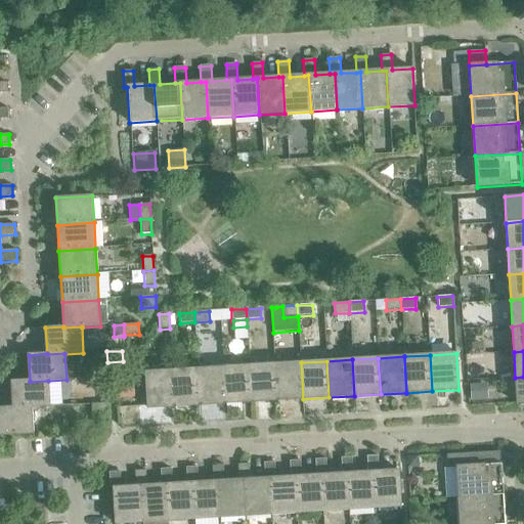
[(301,362),(275,364),(277,401),(303,399),(301,362)]
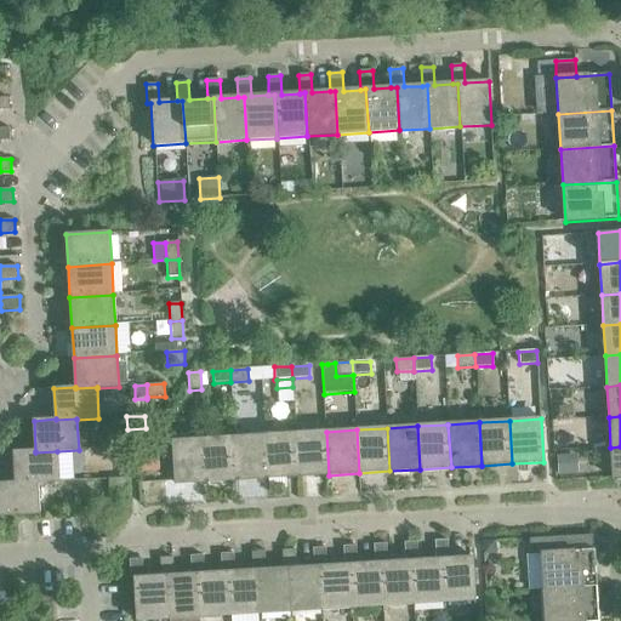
[(326,432),(296,433),(298,477),(329,476),(326,432)]
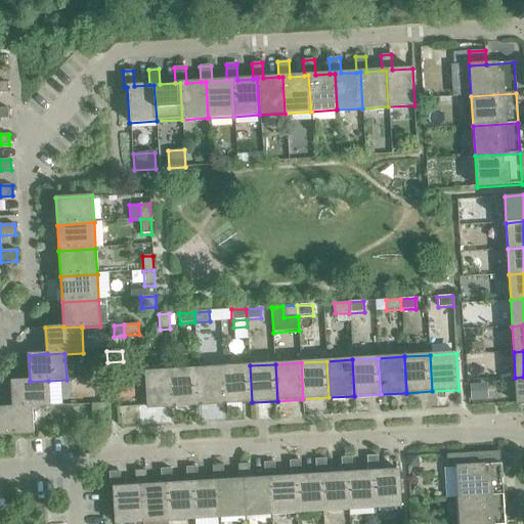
[(250,365),(224,367),(226,404),(252,402),(250,365)]
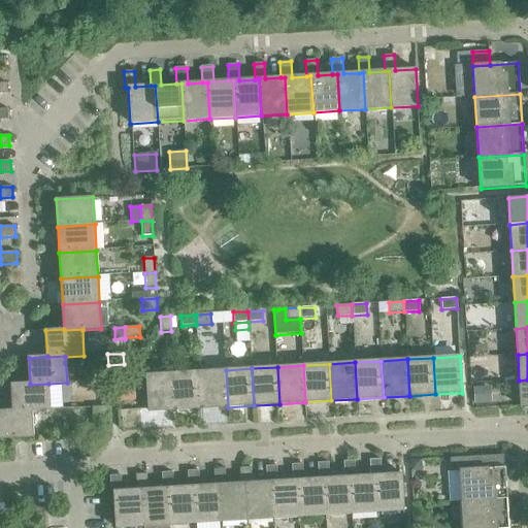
[(226,370),(199,371),(202,408),(228,407),(226,370)]
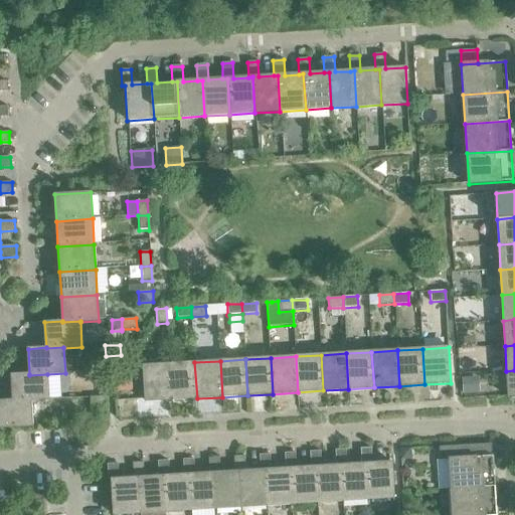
[(194,362),(169,364),(171,400),(197,398),(194,362)]
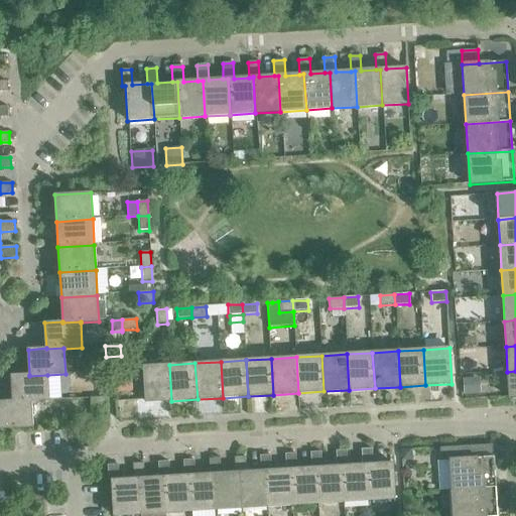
[(171,401),(169,365),(143,367),(145,402),(171,401)]
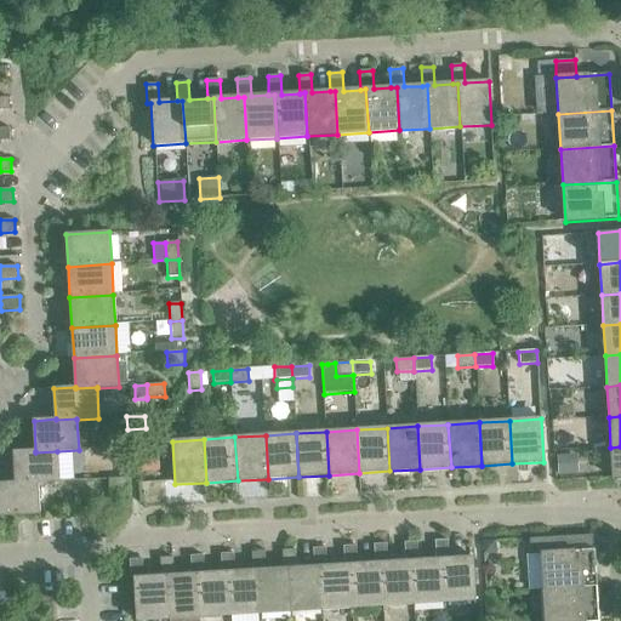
[(620,446),(610,448),(613,479),(620,478),(620,446)]
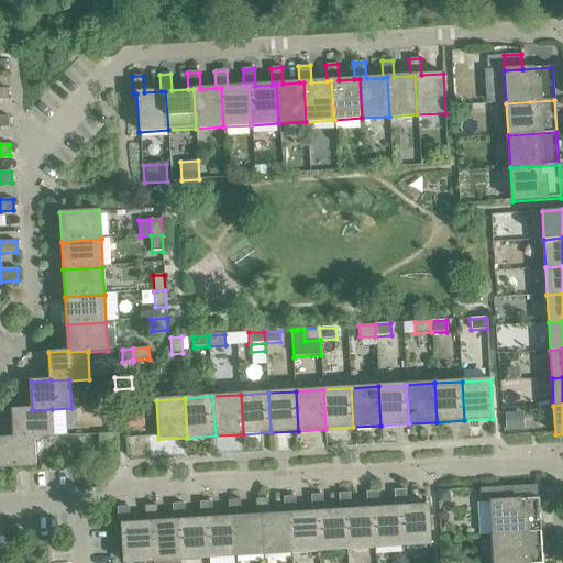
[(97,407),(97,418),(113,417),(113,406),(97,407)]
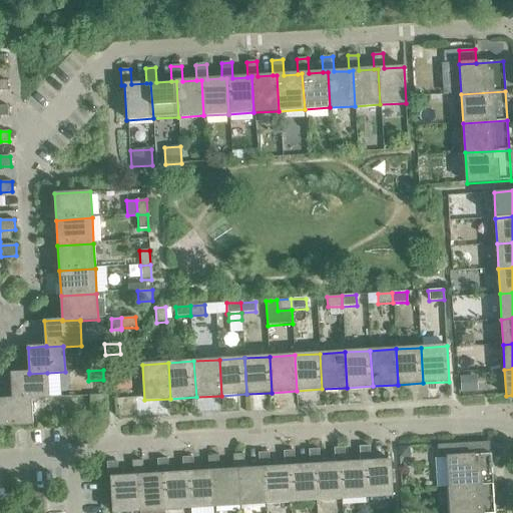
[(11,374),(13,399),(13,400),(31,399),(31,400),(48,399),(47,373),(29,374),(29,373),(11,374)]
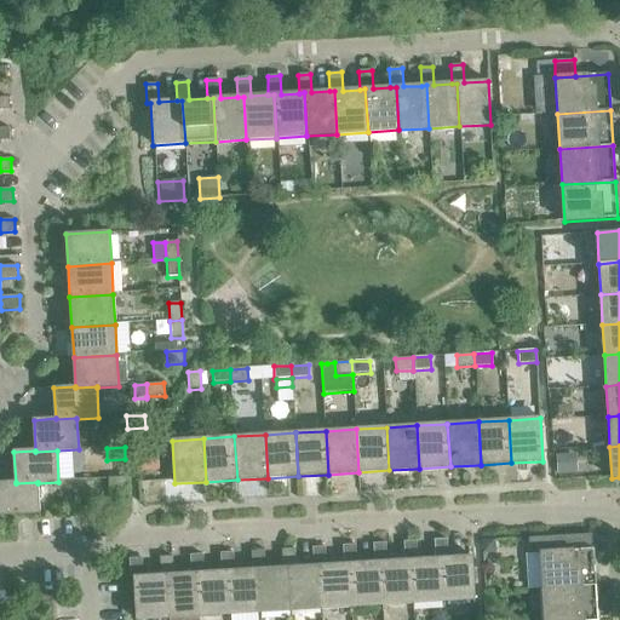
[(153,454),(141,455),(141,471),(154,471),(153,454)]
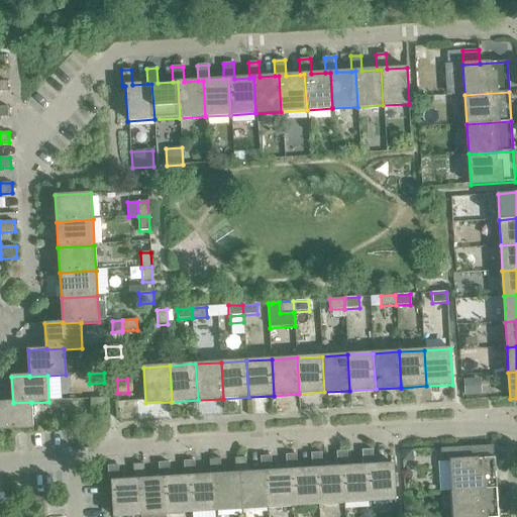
[(480,379),(463,380),(464,397),(481,396),(480,379)]
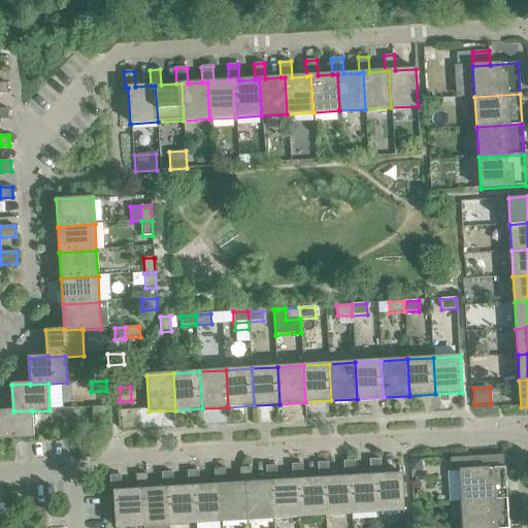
[(92,407),(93,418),(108,417),(107,406),(92,407)]
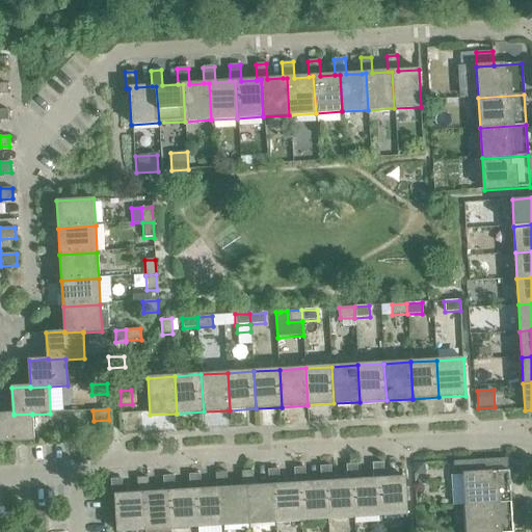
[(14,415),(14,414),(0,414),(0,442),(33,441),(32,415),(32,414),(14,415)]
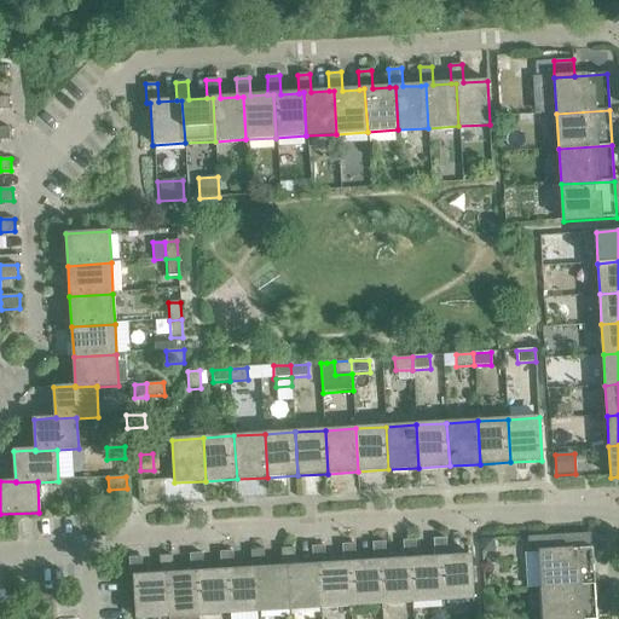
[(539,553),(542,588),(595,584),(593,548),(591,548),(591,533),(527,537),(528,554),(539,553)]
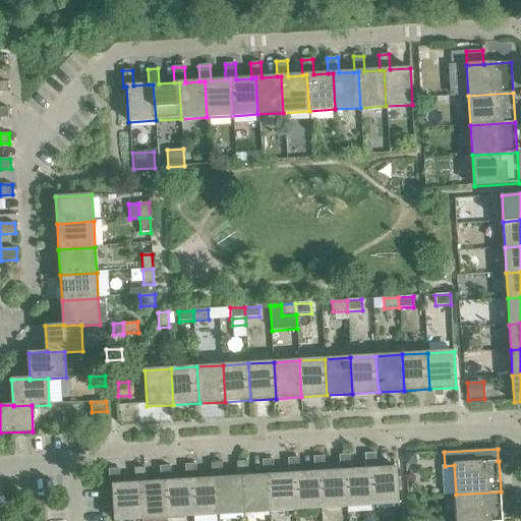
[(364,454),(365,469),(369,469),(371,506),(399,504),(396,467),(377,469),(375,453),(364,454)]
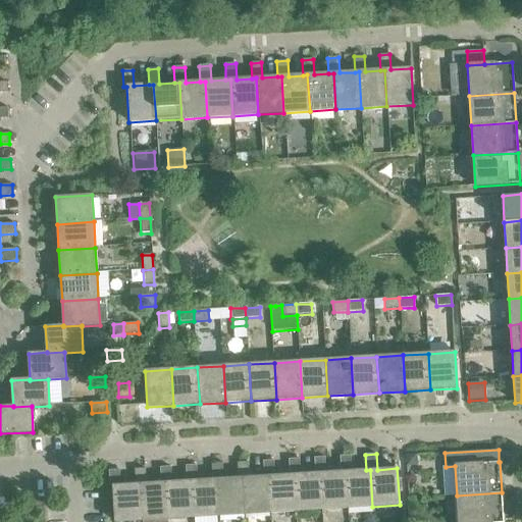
[(340,457),(341,472),(345,472),(347,508),(372,507),(370,470),(366,470),(352,471),(351,456),(340,457)]
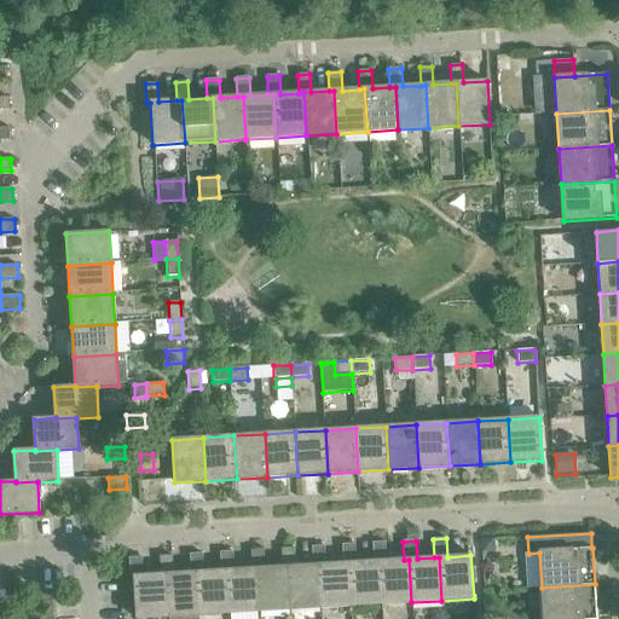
[(493,541),(481,541),(481,553),(490,553),(495,548),(493,541)]
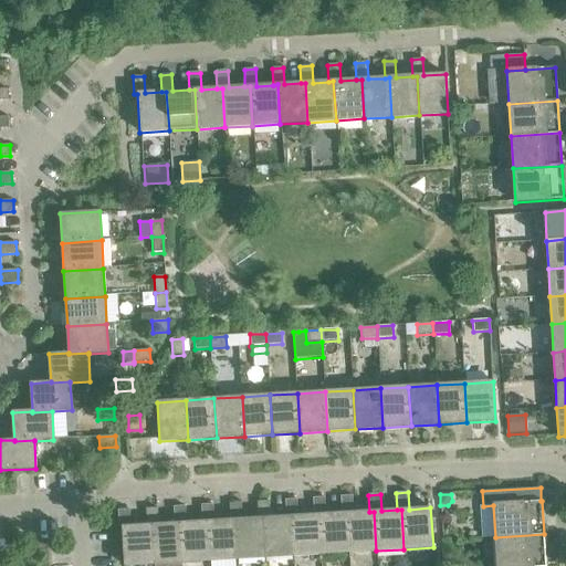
[(341,496),(342,513),(346,513),(348,553),(376,551),(374,512),(369,512),(353,513),(352,496),(341,496)]
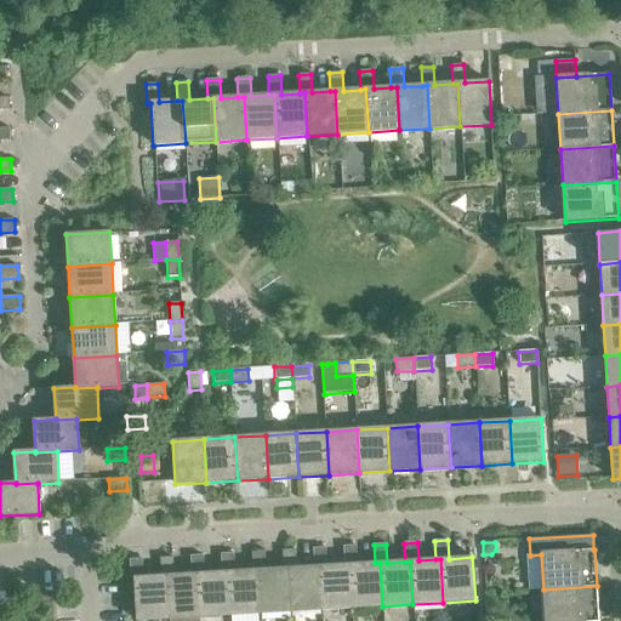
[(343,547),(345,565),(349,565),(352,608),(382,607),(380,563),(375,563),(357,564),(355,546),(343,547)]
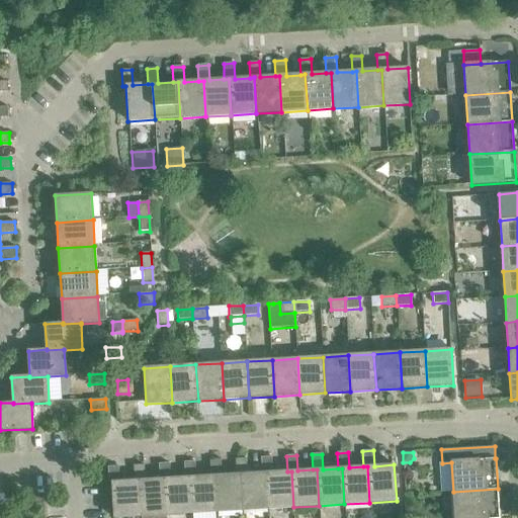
[(261,457),(262,473),(266,472),(268,509),(293,507),(291,471),(287,471),(272,472),(271,457),(261,457)]
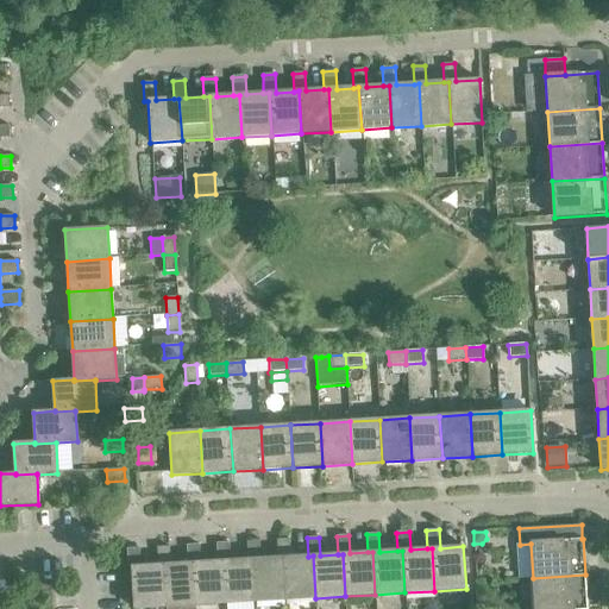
[(276,540),(277,558),(283,558),(286,600),(315,598),(313,556),(308,557),(290,557),(289,539),(276,540)]
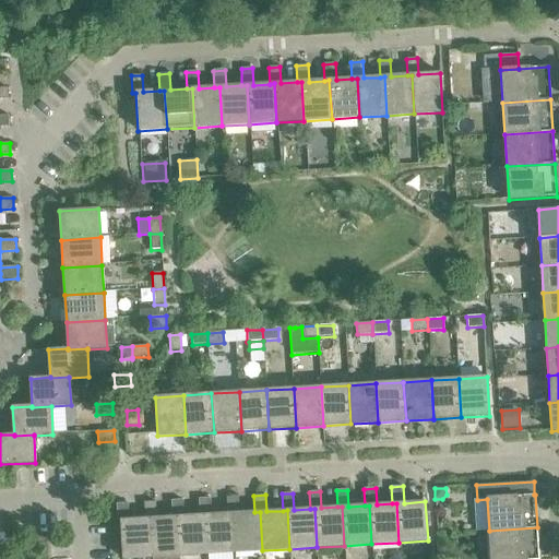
[(226,497),(227,514),(232,513),(235,552),(262,550),(260,512),(254,512),(238,513),(237,497),(226,497)]
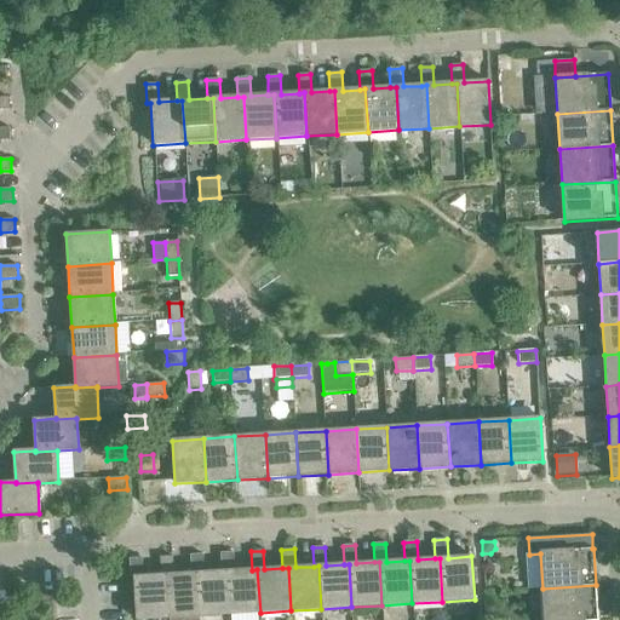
[(220,554),(222,572),(227,572),(229,615),(260,613),(257,569),(252,570),(234,572),(233,552),(220,554)]
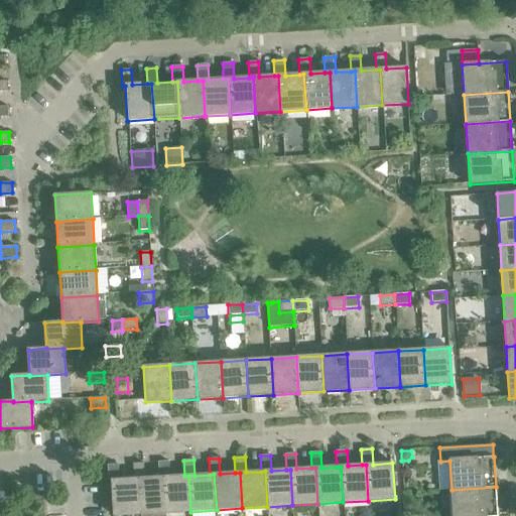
[(158,463),(159,478),(163,477),(165,513),(190,512),(188,476),(184,476),(169,477),(168,462),(158,463)]
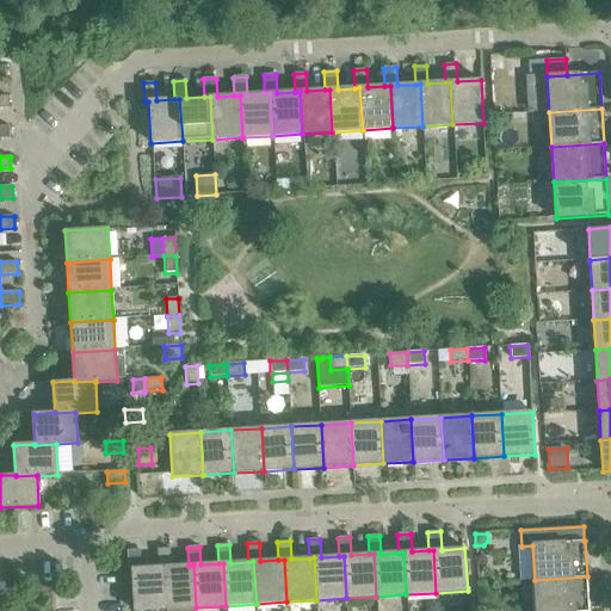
[(156,549),(158,567),(164,567),(166,610),(196,608),(193,565),(189,566),(171,567),(170,548),(156,549)]
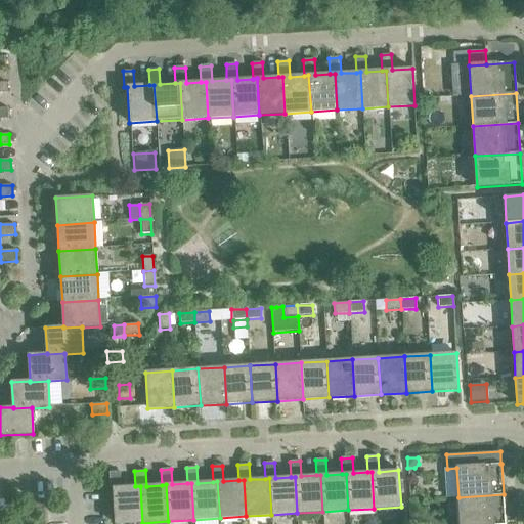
[(140,486),(135,486),(121,487),(120,472),(108,473),(110,488),(114,488),(115,523),(120,523),(142,523),(140,486)]
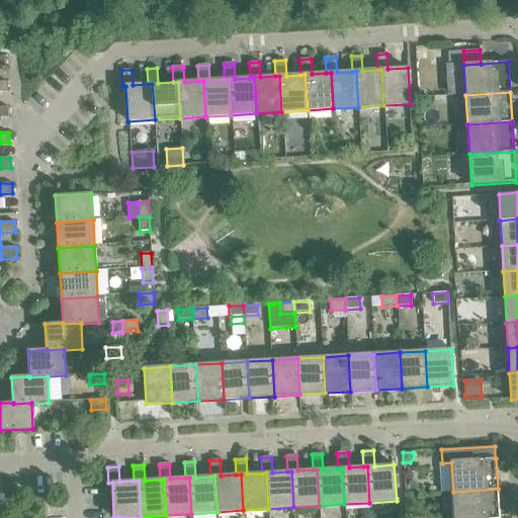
[(453,492),(454,517),(499,517),(498,489),(453,492)]
